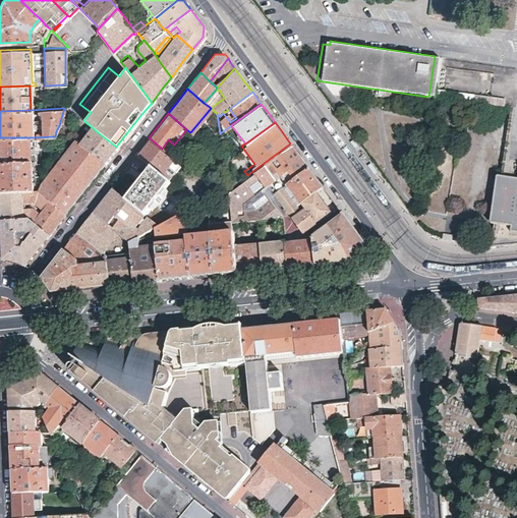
[(69,134),(59,125),(56,131),(68,141),(71,144),(75,139),(69,134)]
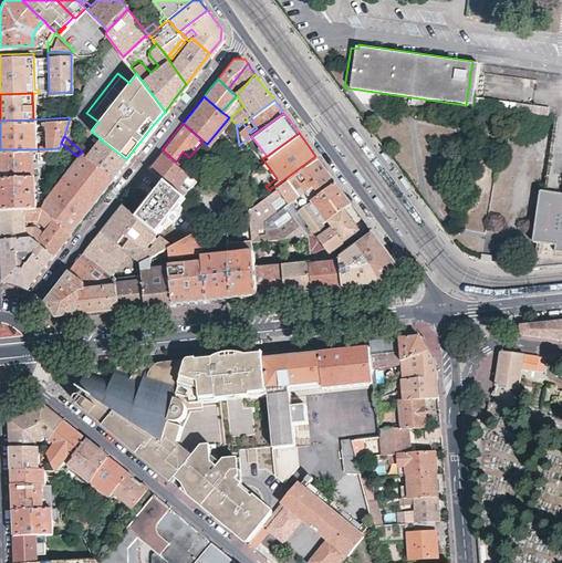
[(84,153),(113,176),(122,165),(126,159),(106,144),(97,136),(84,153)]
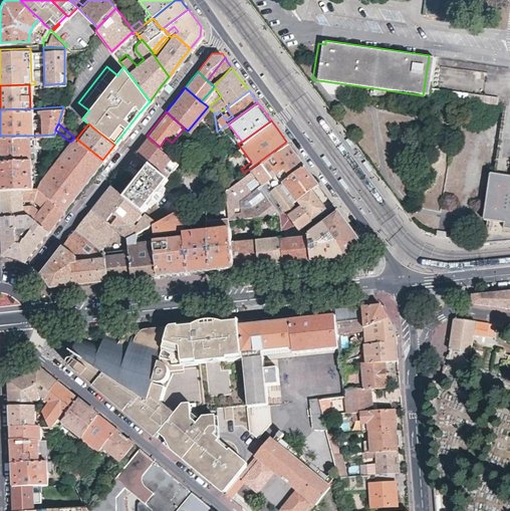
[(345,135),(342,137),(348,146),(351,144),(345,135)]
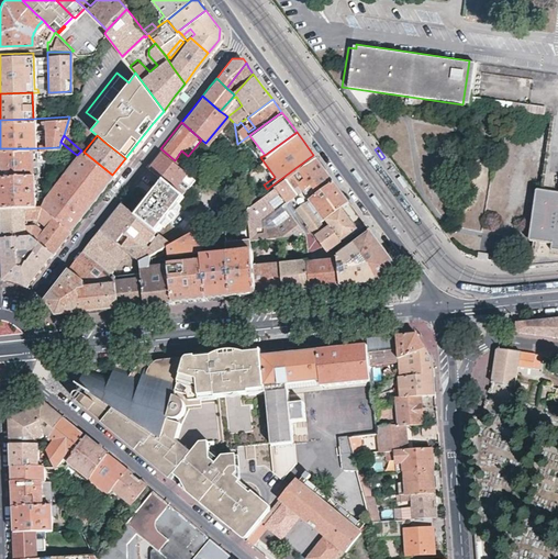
[(33,172),(32,148),(0,148),(0,175),(33,172)]
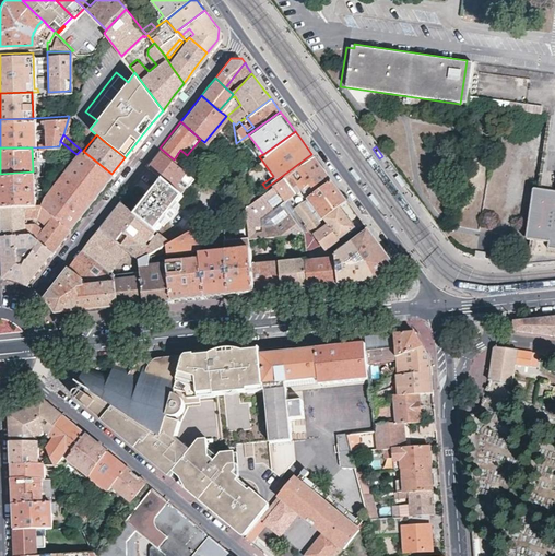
[(174,160),(160,148),(151,158),(145,165),(160,177),(161,177),(161,176),(179,191),(180,190),(192,175),(191,175),(174,160)]
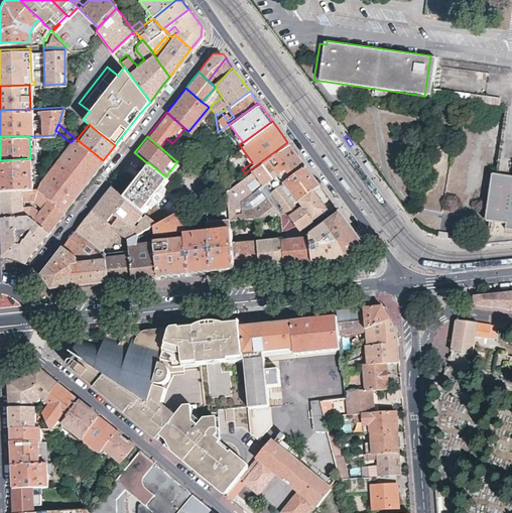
[(55,221),(58,217),(84,184),(95,178),(103,160),(77,139),(75,138),(71,142),(68,140),(37,179),(34,187),(30,199),(39,206),(37,208),(29,202),(25,215),(46,232),(55,221)]
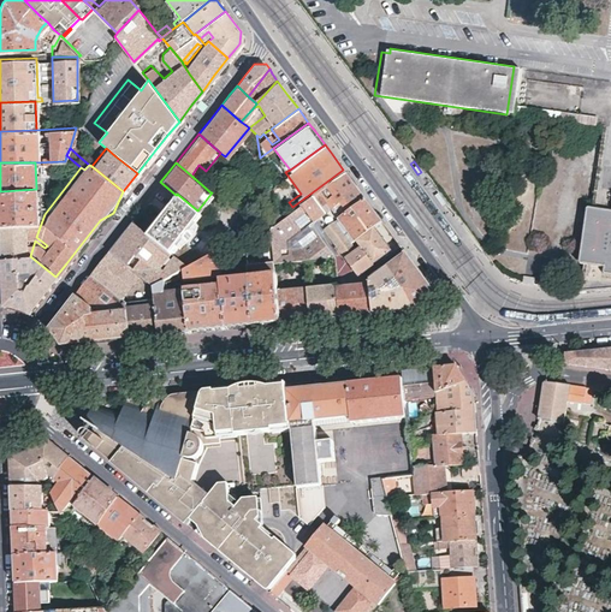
[(280,215),(267,225),(271,250),(272,261),(302,257),(331,254),(316,233),(314,232),(298,244),(286,244),(285,238),(314,217),(351,267),(356,273),(396,242),(395,239),(389,231),(381,223),(351,182),(343,170),(292,207),(280,215)]
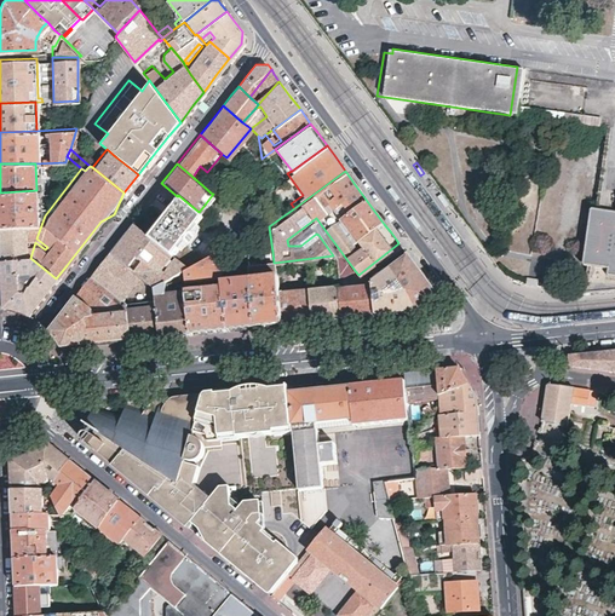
[(277,182),(263,173),(265,189),(277,182)]
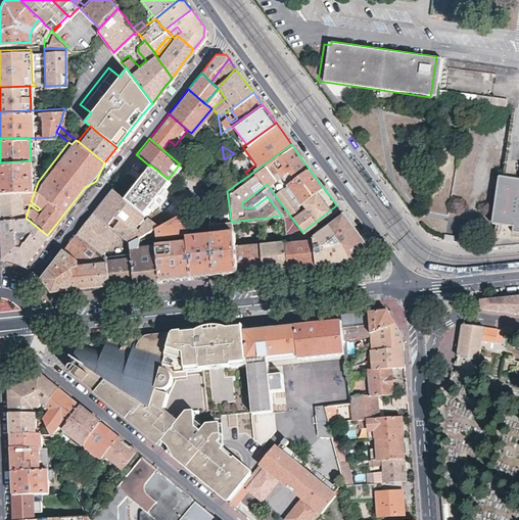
[(328,155),(325,157),(331,167),(334,164),(328,155)]
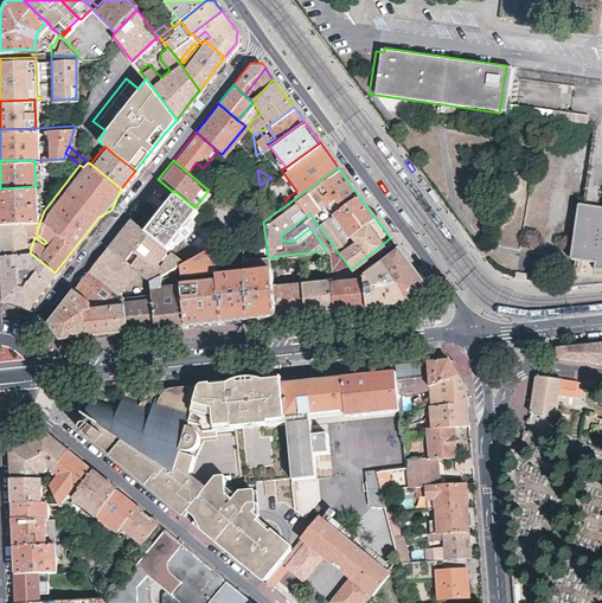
[(36,186),(0,188),(0,223),(37,220),(36,204),(39,204),(38,200),(36,200),(36,197),(37,197),(37,193),(36,193),(36,186)]
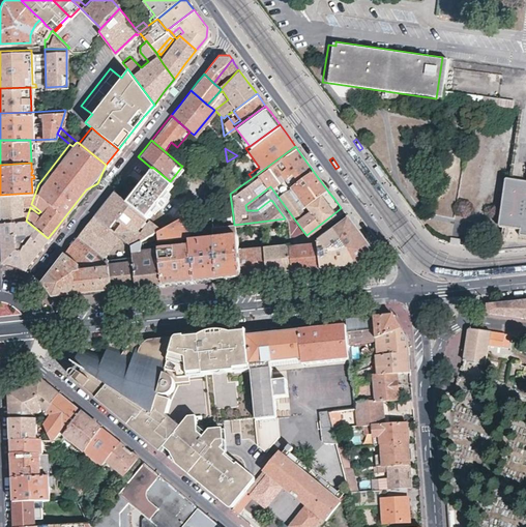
[(374,163),(371,165),(378,175),(380,172),(374,163)]
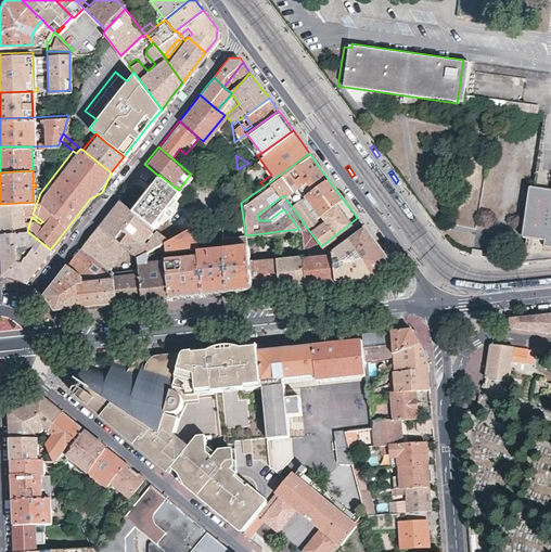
[(550,170),(549,170),(547,188),(524,183),(516,235),(540,239),(539,244),(550,246),(550,170)]
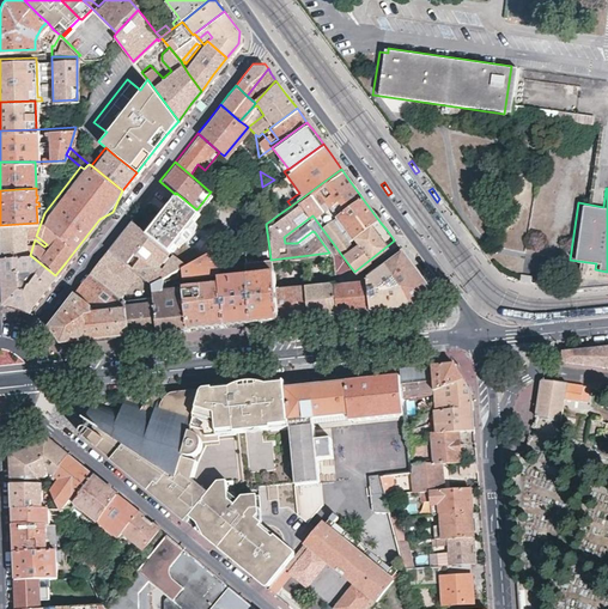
[(174,251),(187,262),(193,259),(201,254),(181,238),(198,218),(195,215),(200,211),(198,208),(196,209),(176,193),(176,194),(175,194),(146,231),(169,249),(170,249),(174,251)]
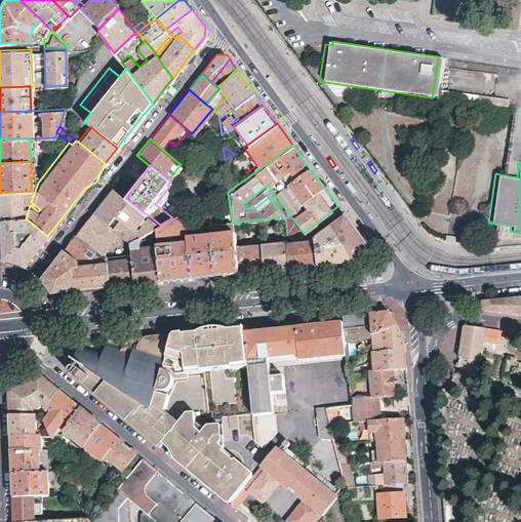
[(228,185),(228,188),(228,192),(239,184),(235,178),(228,185)]
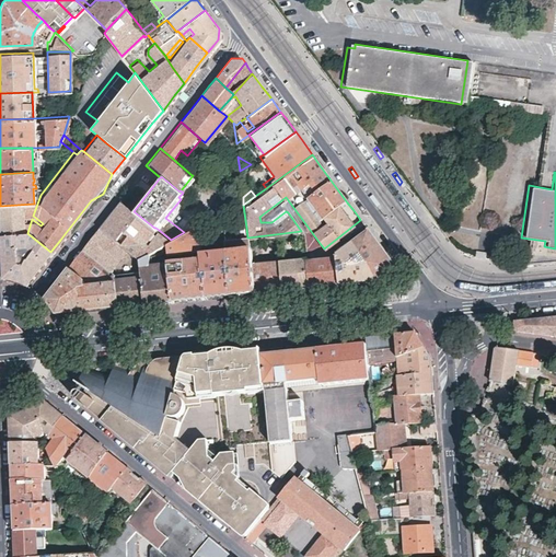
[(370,192),(367,194),(374,204),(377,201),(370,192)]
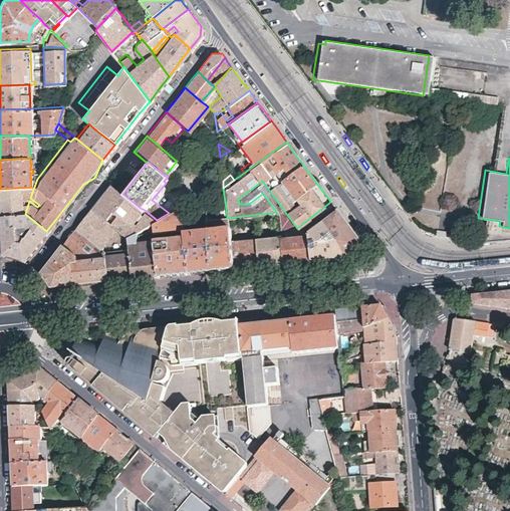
[(285,229),(293,223),(262,181),(238,199),(239,204),(249,204),(262,194),(264,195),(276,212),(285,229)]
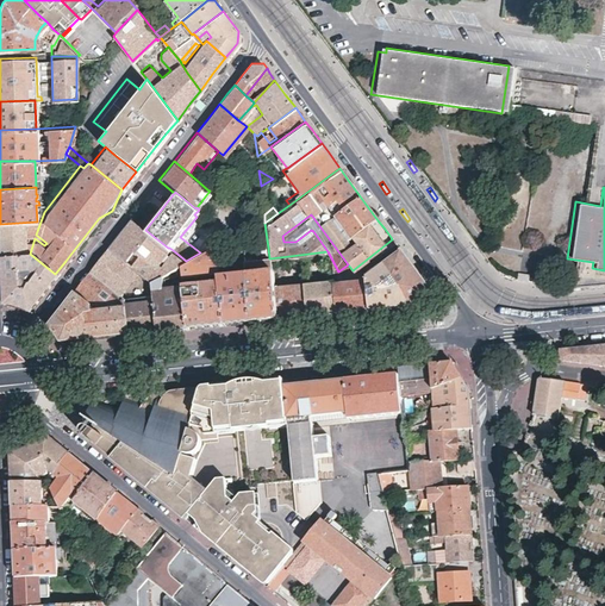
[(145,230),(130,217),(117,233),(106,247),(149,281),(160,275),(166,272),(160,267),(156,263),(168,248),(145,230)]
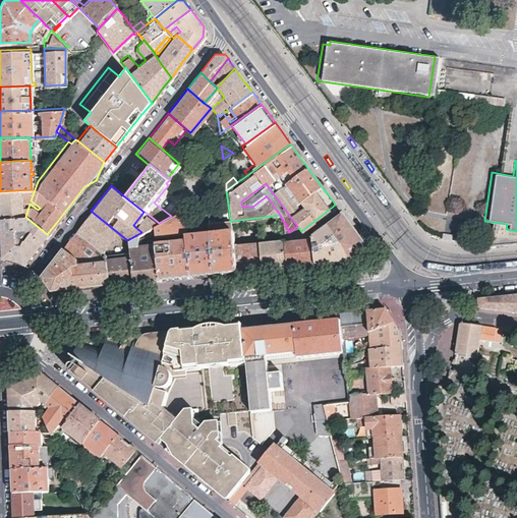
[(226,190),(226,186),(216,192),(218,220),(222,220),(221,213),(229,212),(226,190)]
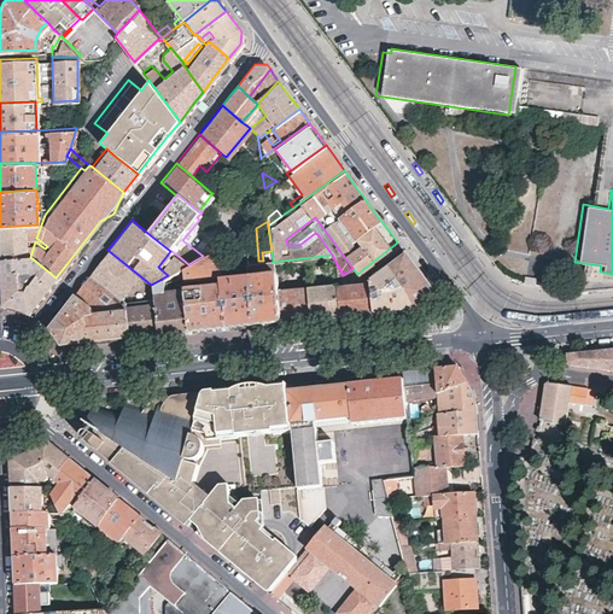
[(35,241),(36,238),(41,224),(38,224),(0,227),(0,259),(30,257),(35,241)]
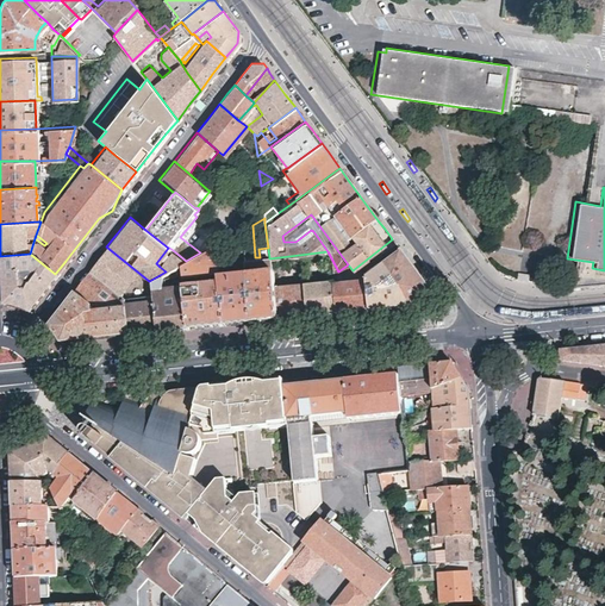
[(250,226),(239,232),(243,273),(244,293),(245,299),(248,320),(262,319),(275,317),(272,285),(269,258),(268,248),(259,249),(260,257),(255,257),(250,257),(250,251),(248,251),(248,237),(250,236),(250,226)]
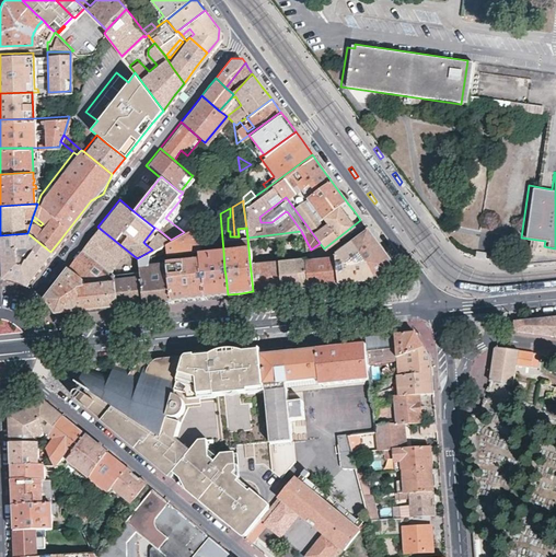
[(176,236),(171,240),(165,243),(165,251),(165,253),(199,250),(197,225),(184,232),(176,236)]
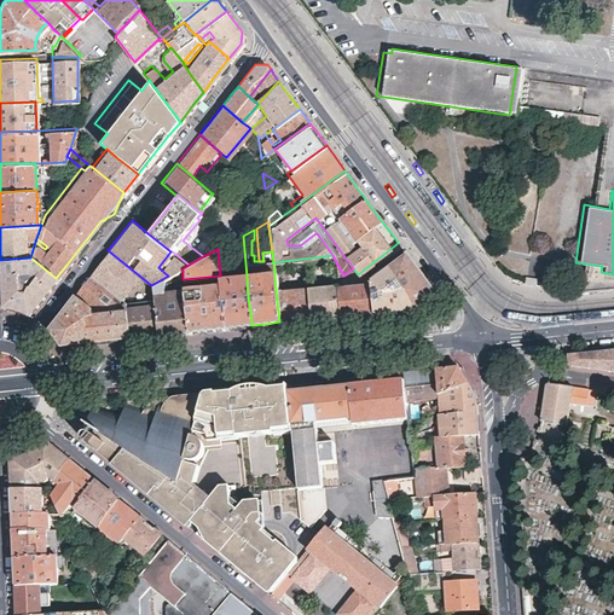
[(98,264),(90,274),(122,301),(151,285),(108,250),(98,264)]
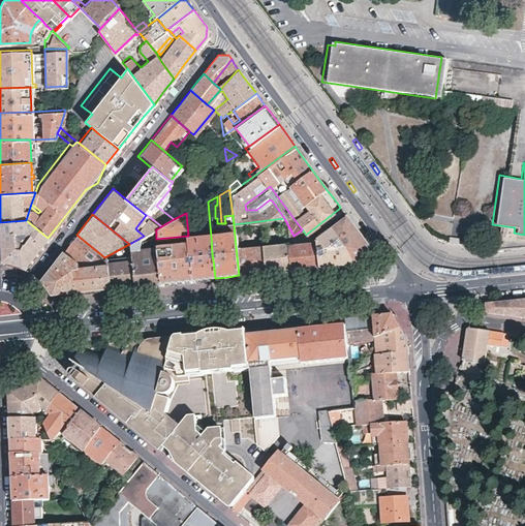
[(345,215),(328,227),(353,261),(362,256),(371,250),(358,230),(345,215)]
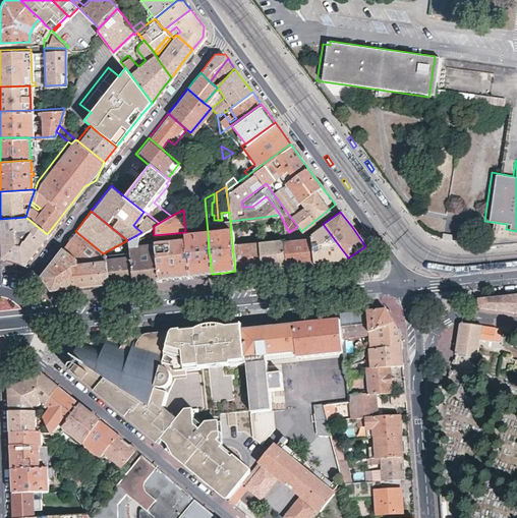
[(148,214),(136,228),(141,232),(145,231),(154,226),(159,223),(148,214)]
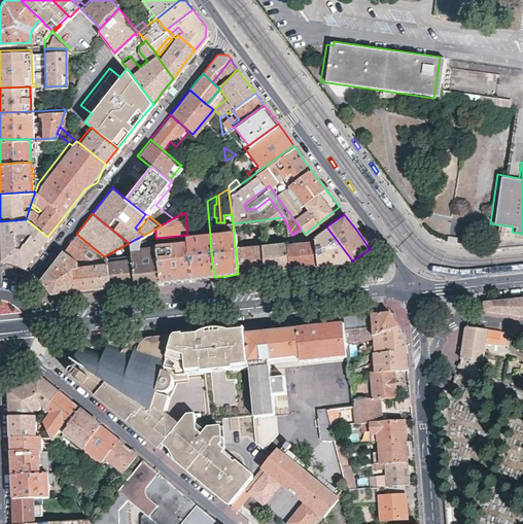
[(0,259),(5,260),(11,262),(16,264),(21,266),(24,267),(35,252),(47,237),(26,219),(0,221),(0,259)]
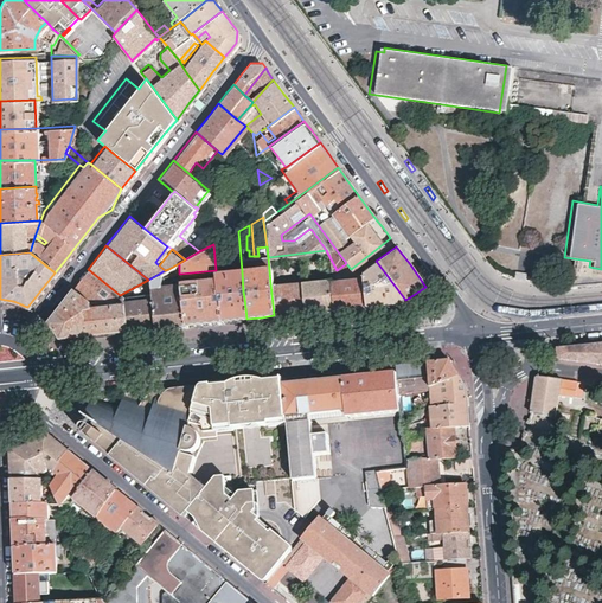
[(360,277),(364,306),(379,305),(382,305),(403,302),(405,300),(376,261),(360,273),(360,277)]
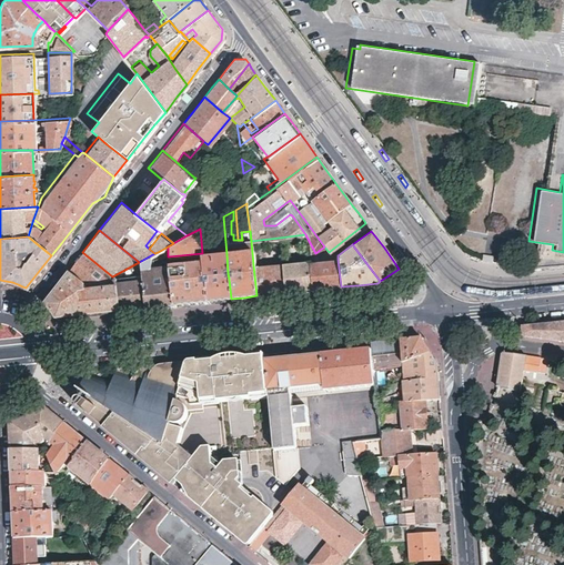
[(168,254),(168,246),(158,252),(158,256),(168,254)]
